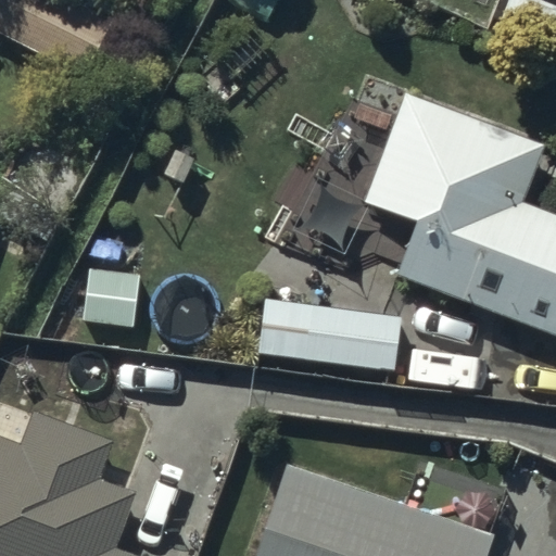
[(116,20),(78,0),(0,0),(0,26),(87,74),(116,20)]
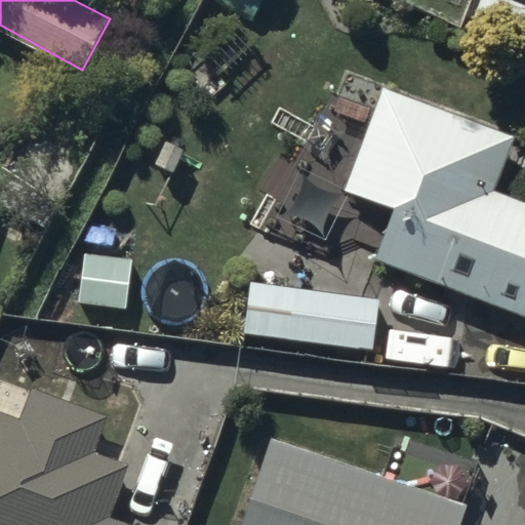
[(524,7),(505,0),(480,0),(471,26),(524,46),(524,7)]
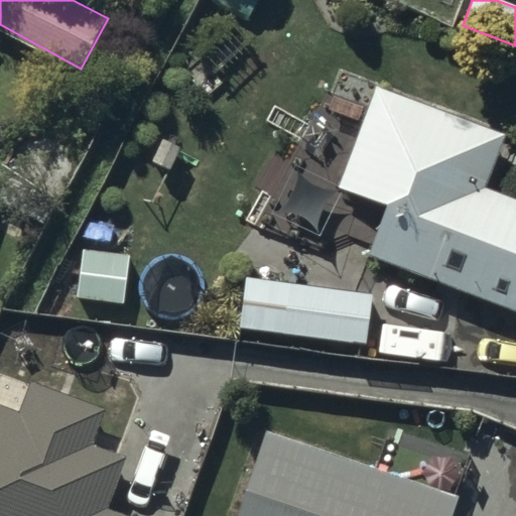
[(500,138),(375,90),(337,187),(385,207),(366,254),(515,311),(515,206),(480,191),(500,138)]
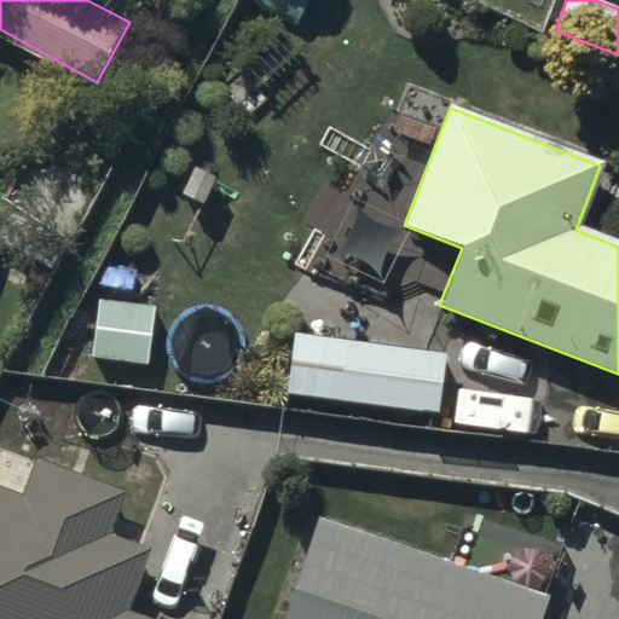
[(156,307),(100,300),(93,357),(149,364),(156,307)]
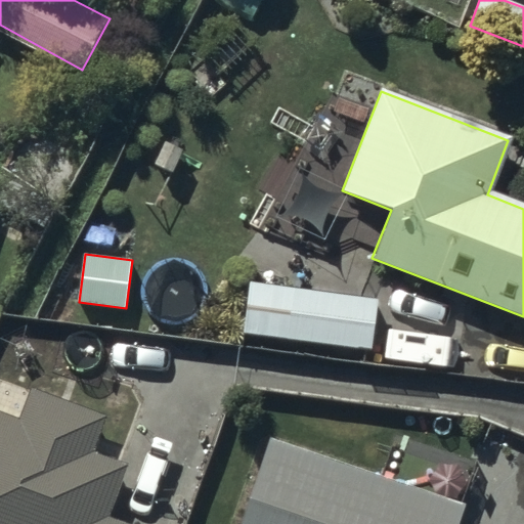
[(380,298),(252,281),(245,332),(373,349),(380,298)]
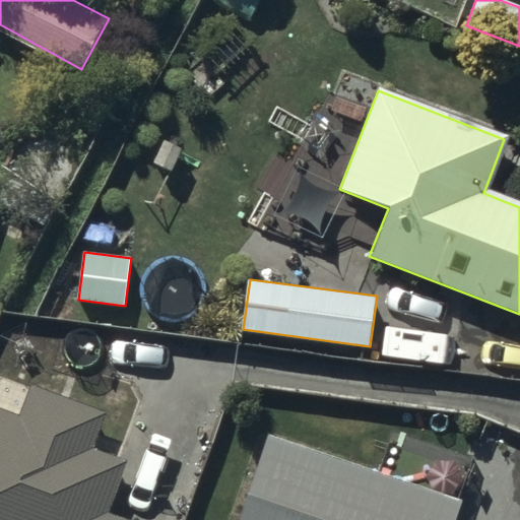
[(109,408),(30,381),(19,413),(0,406),(0,519),(124,519),(105,513),(124,458),(94,447),(109,408)]
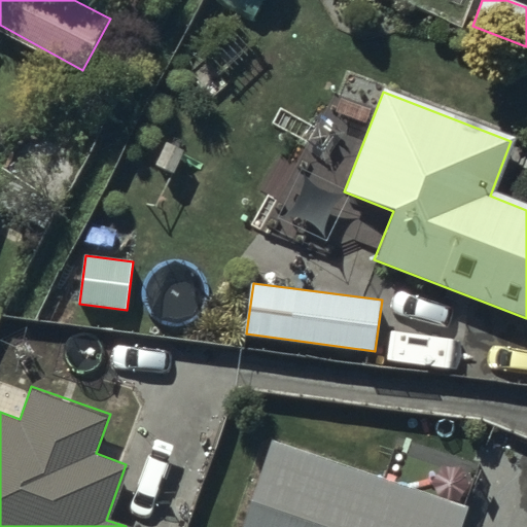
[(458,526),(465,506),(271,442),(242,526),(458,526)]
